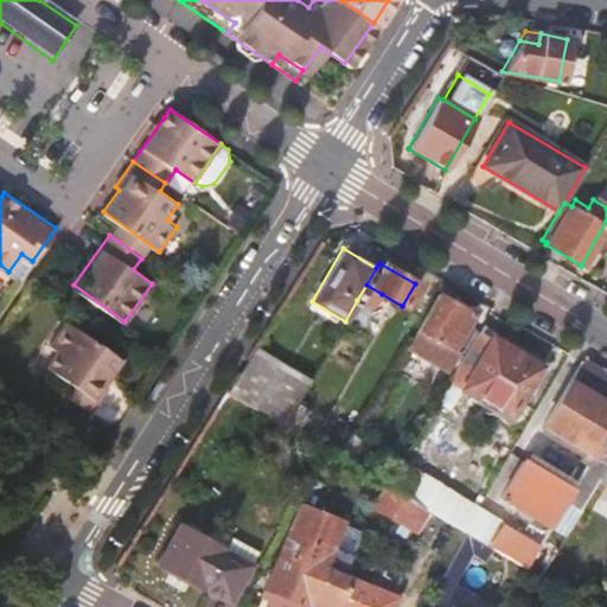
[(382,294),(366,285),(357,300),(374,310),(382,294)]
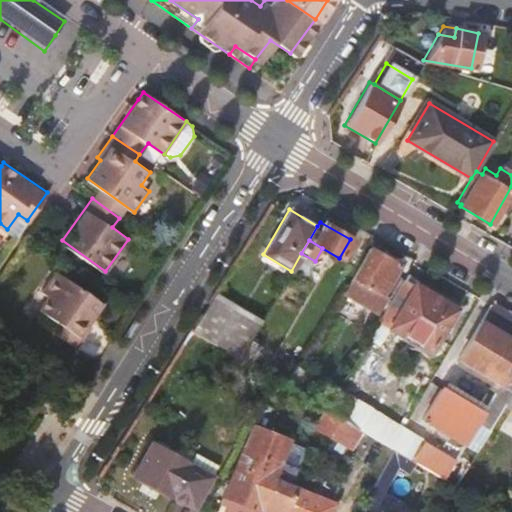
[(397,265),(368,248),(341,293),(374,313),(396,277),(391,274),(397,265)]
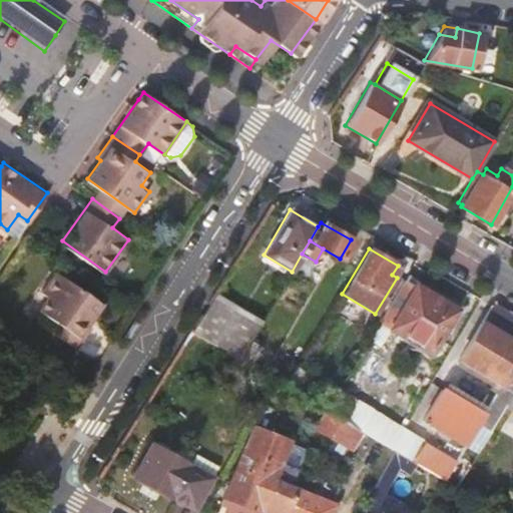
[(103,302),(55,269),(40,290),(49,297),(40,310),(54,320),(47,330),(76,350),(92,327),(88,324),(103,302)]
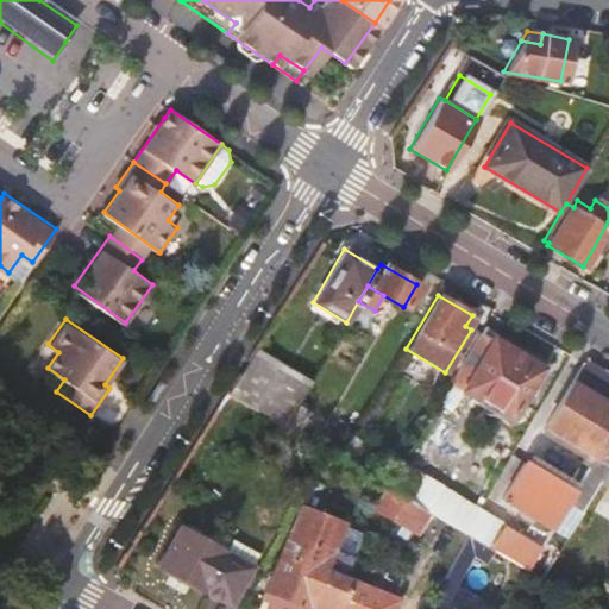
[(462,391),(491,339),(478,331),(449,383),(462,391)]
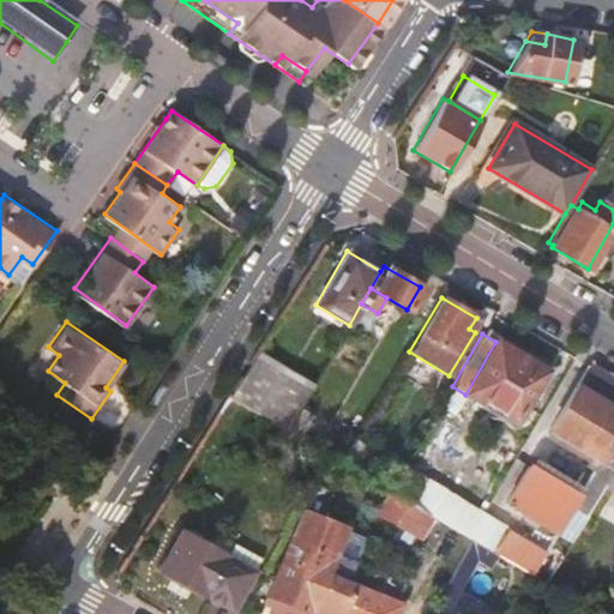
[(545,371),(495,342),(465,395),(486,407),(489,401),(517,417),(545,371)]
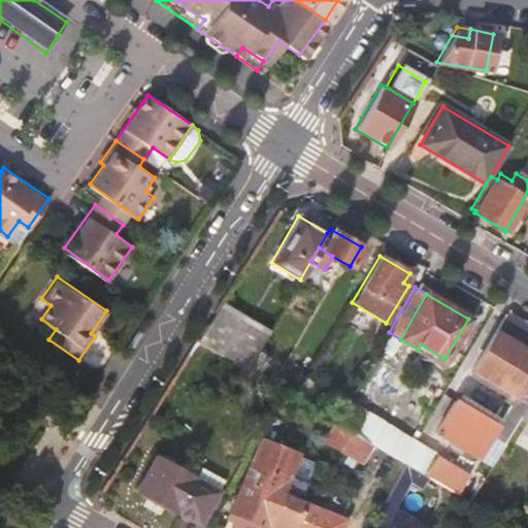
[(195,340),(246,370),(259,348),(269,331),(219,302),(195,340)]
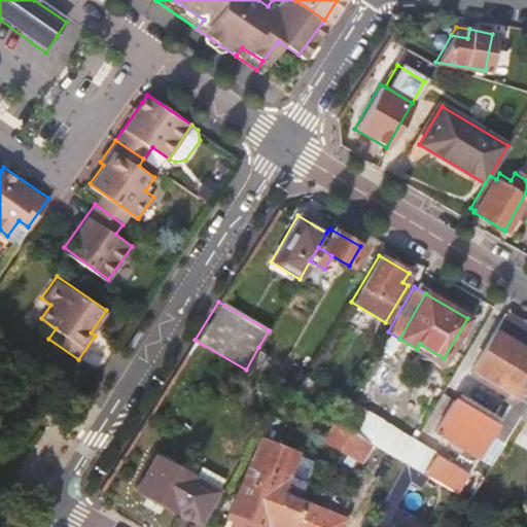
[(526,327),(503,313),(470,369),(505,390),(503,394),(515,401),(513,405),(502,398),(489,420),(453,399),(433,431),(477,456),(490,434),(502,442),(518,416),(526,400),(526,327)]
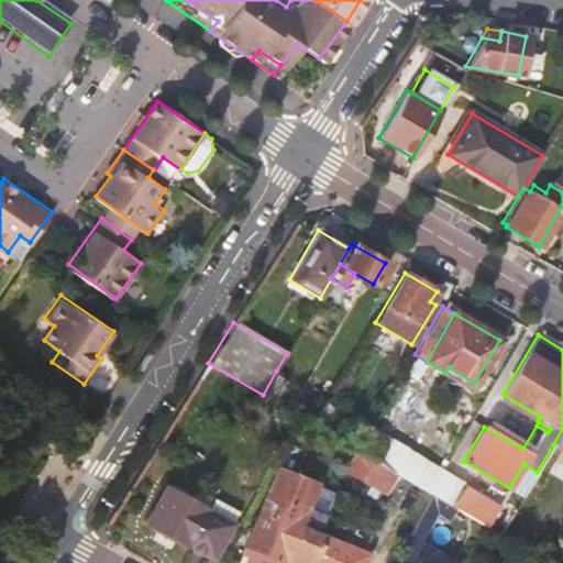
[(208,363),(200,375),(296,430),(302,418),(273,400),(263,395),(208,363)]
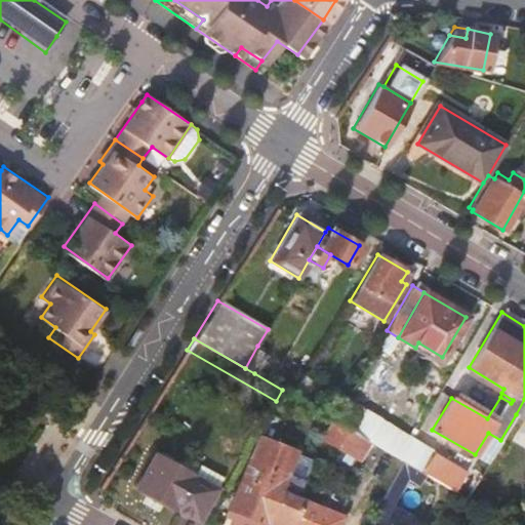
[(257,346),(245,368),(254,373),(267,352),(257,346)]
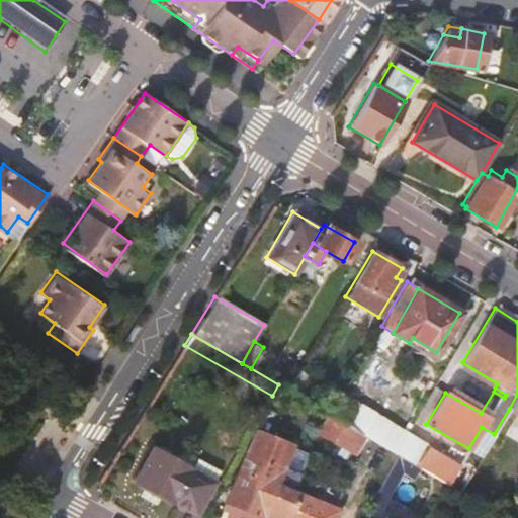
[(517,394),(509,409),(517,413),(517,394)]
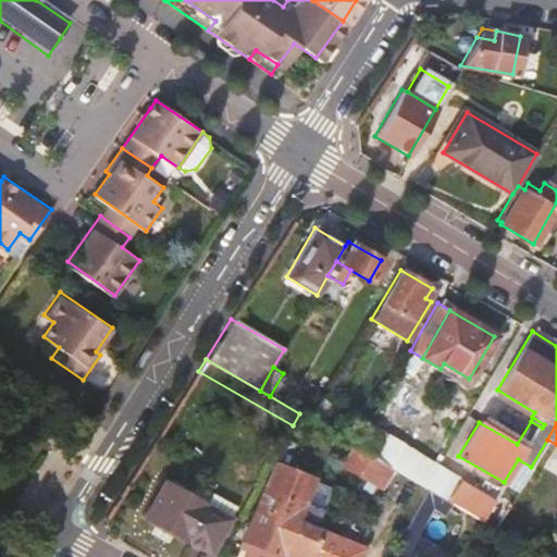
[(371,456),(383,435),(367,425),(354,446),(371,456)]
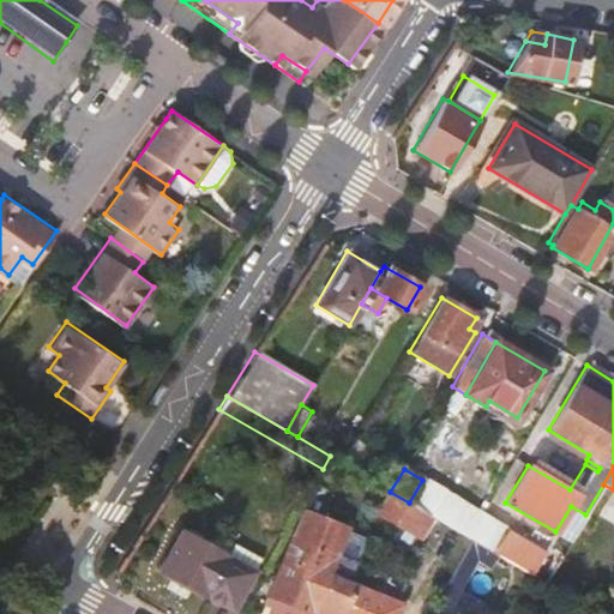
[(422,480),(409,503),(431,516),(468,536),(480,516),(481,515),(422,480)]
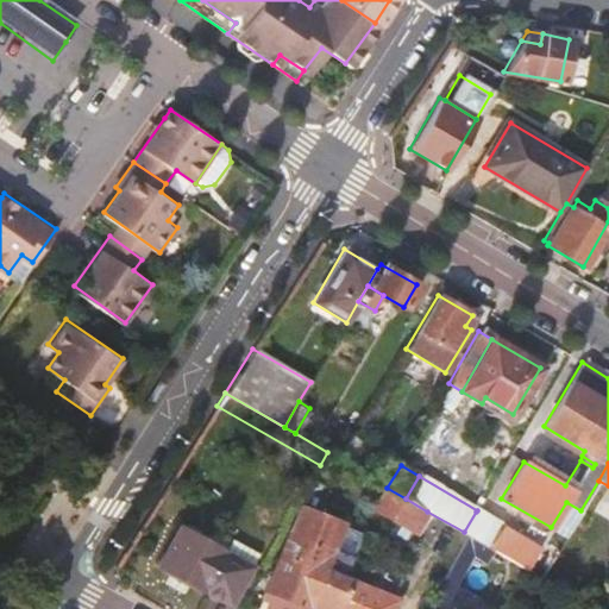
[(406,498),(387,488),(375,510),(415,533),(427,512),(406,498)]
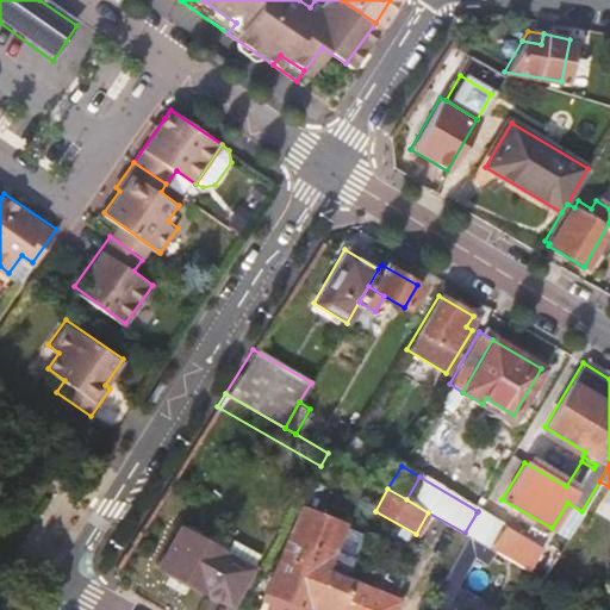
[(342,527),(299,509),(267,591),(279,596),(275,605),(273,604),(271,609),(309,609),(310,609),(313,609),(393,609),(399,598),(378,590),(380,584),(374,582),(372,589),(347,578),(354,558),(334,549),(342,527)]
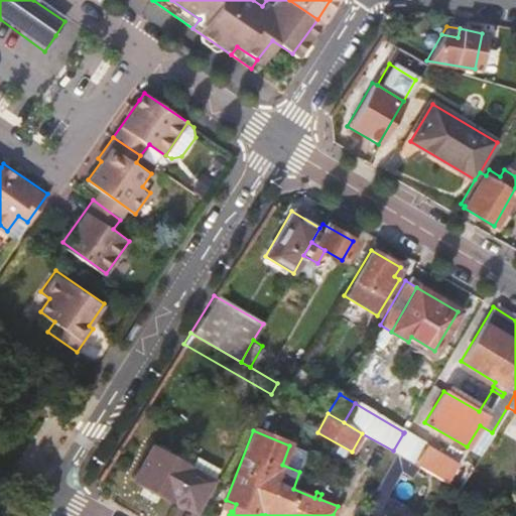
[(408,461),(417,466),(427,448),(403,433),(393,450),(396,454),(408,461)]
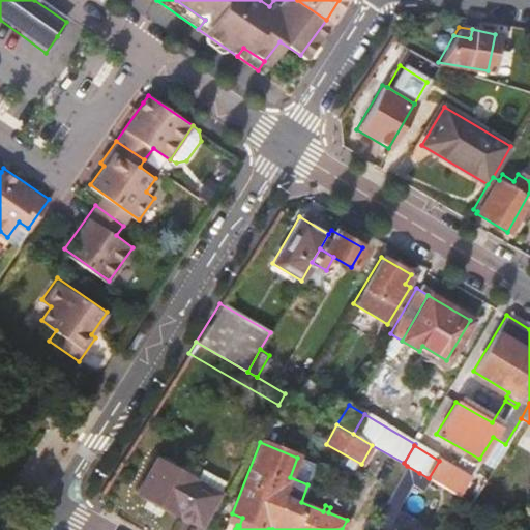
[(156,458),(138,491),(198,526),(224,481),(201,468),(194,479),(156,458)]
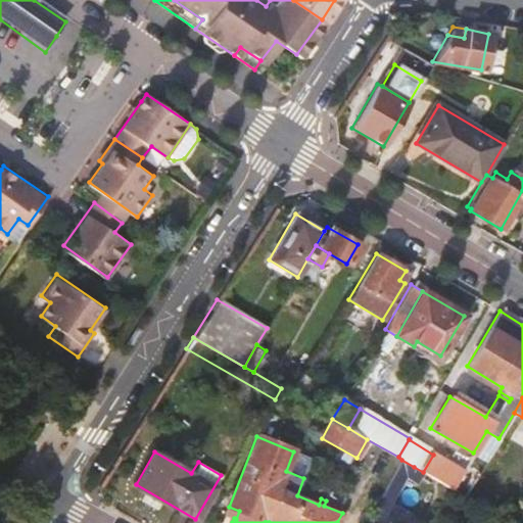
[(433,455),(423,472),(448,487),(459,469),(433,454),(433,455)]
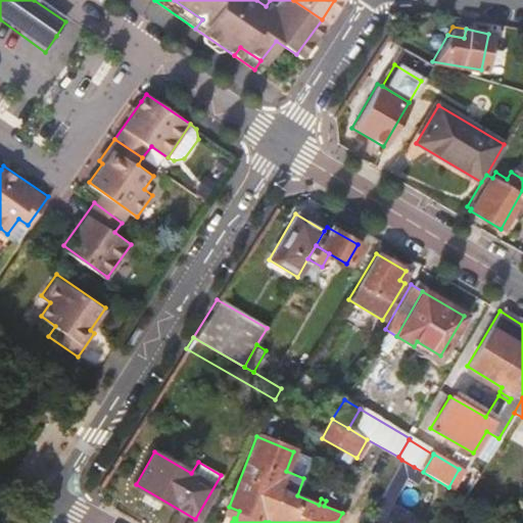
[(414,467),(401,460),(372,514),(383,519),(414,467)]
